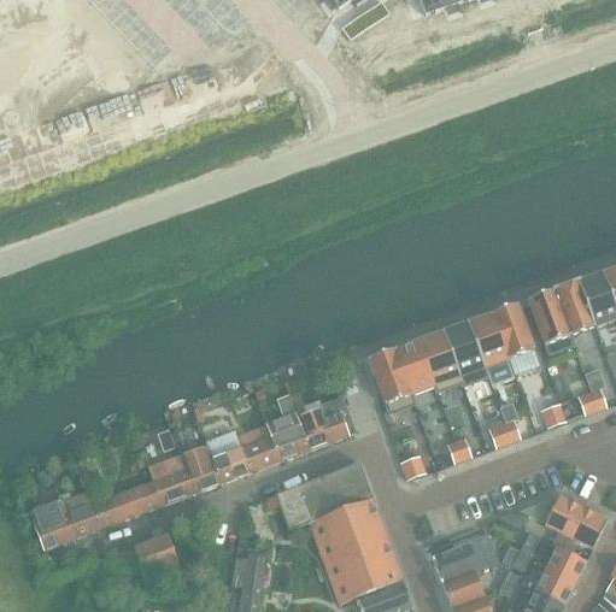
[(321,0),(340,22),(365,0),(321,0)]
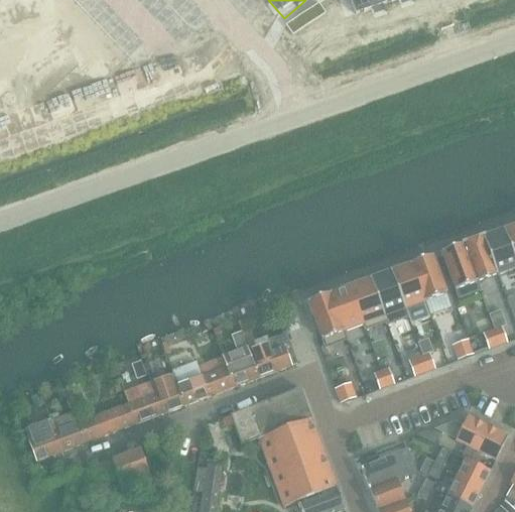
[(316,0),(286,22),(293,31),(327,8),(320,0),(316,0)]
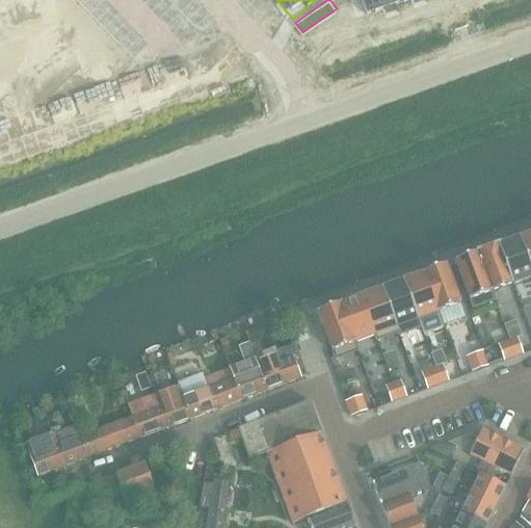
[(366,0),(371,15),(410,0),(366,0)]
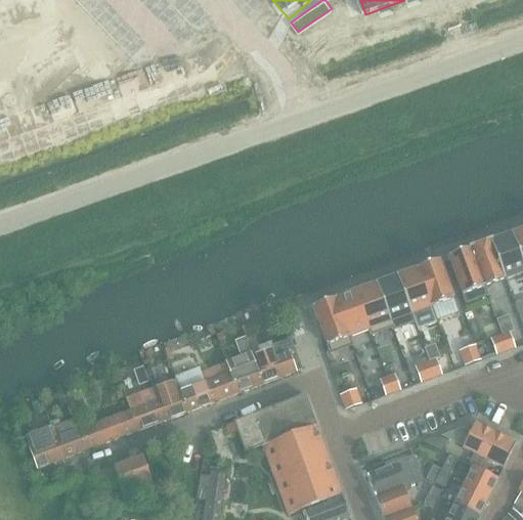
[(522,225),(512,230),(522,259),(522,225)]
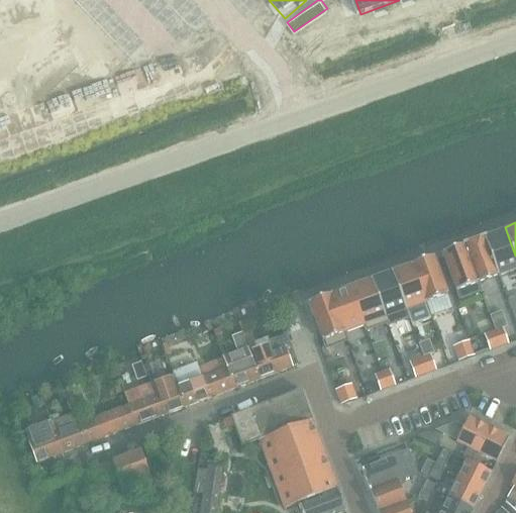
[(515,255),(505,227),(485,235),(499,273),(515,266),(515,255)]
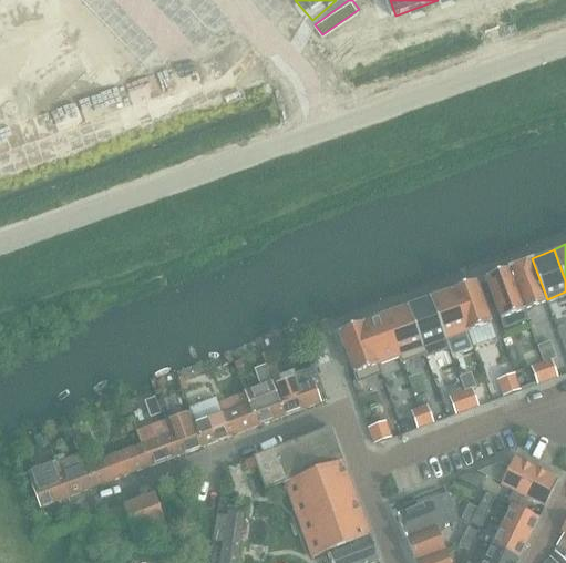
[(532,258),(510,266),(527,316),(528,315),(526,307),(547,299),(532,258)]
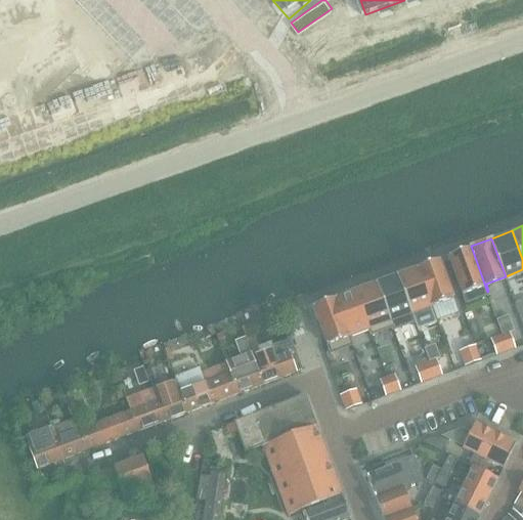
[(471,246),(449,254),(456,273),(466,300),(487,292),(471,246)]
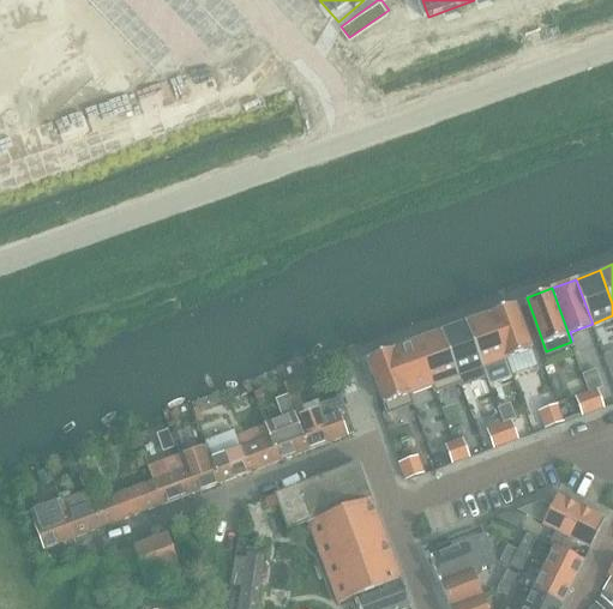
[(516,301),(488,311),(505,356),(532,347),(524,324),(516,301)]
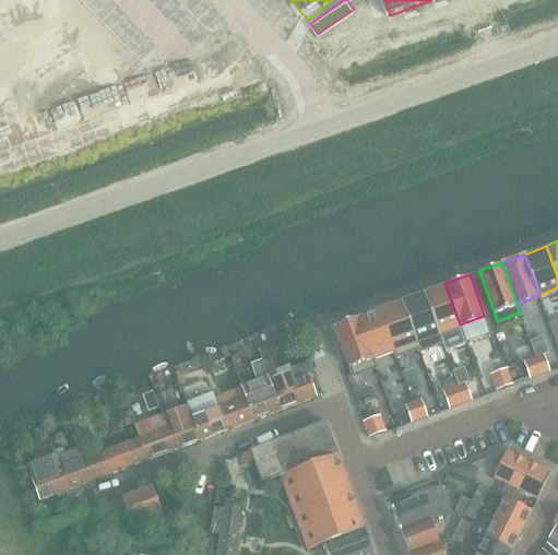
[(444,283),(422,292),(439,341),(443,340),(440,332),(460,325),(444,283)]
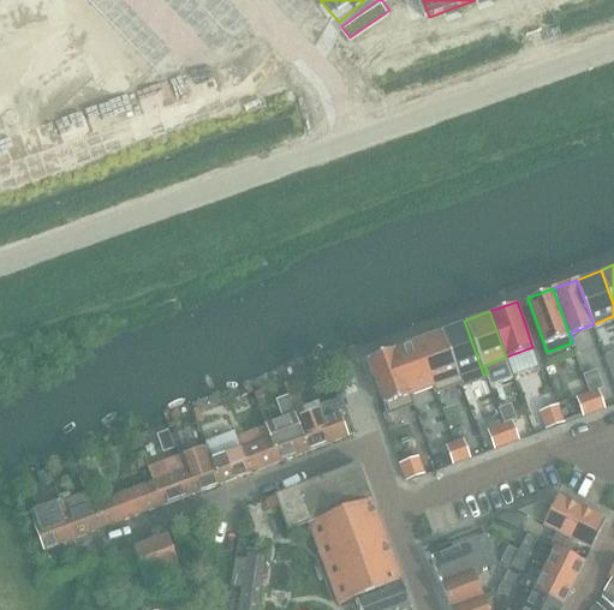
[(464,321),(440,330),(458,381),(460,380),(462,383),(483,375),(464,321)]
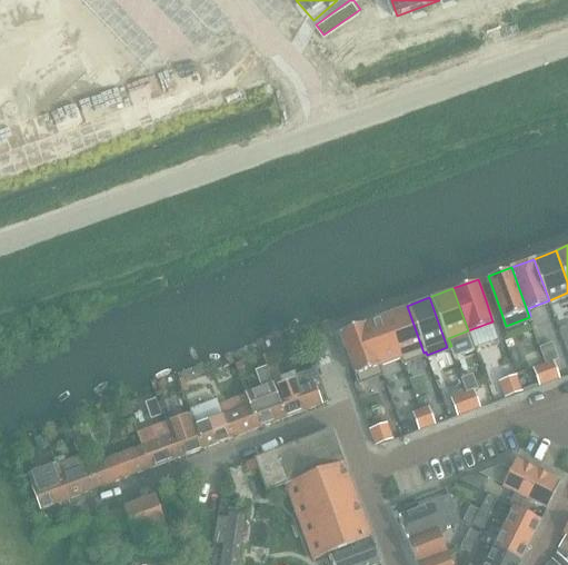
[(407,306),(384,314),(399,356),(400,356),(401,360),(424,353),(407,306)]
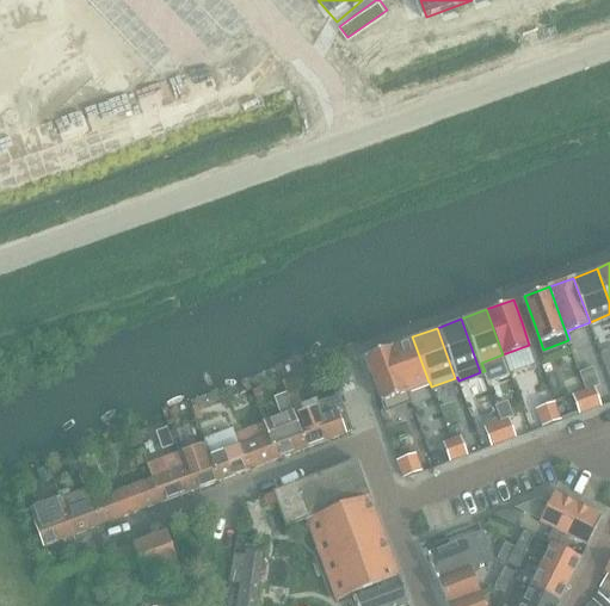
[(412,336),(389,345),(408,399),(412,397),(408,389),(429,382),(412,336)]
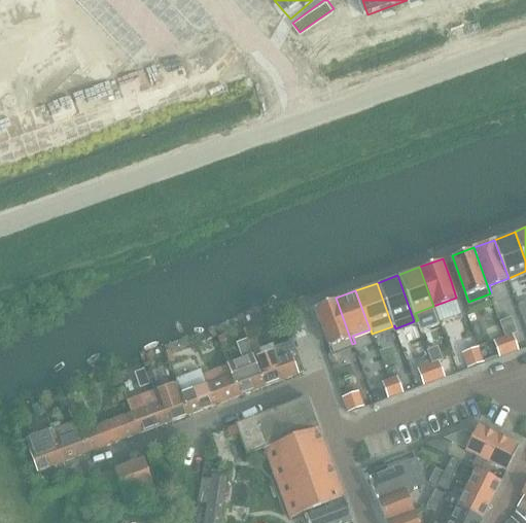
[(336,298),(315,306),(332,351),(352,344),(336,298)]
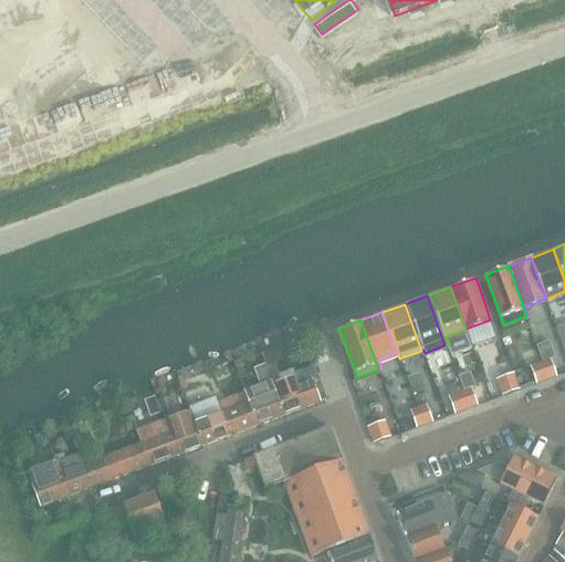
[(267,362),(265,362),(284,413),(326,397),(314,363),(295,370),(296,375),(283,380),(276,362),(272,364),(265,344),(260,346),(267,362)]
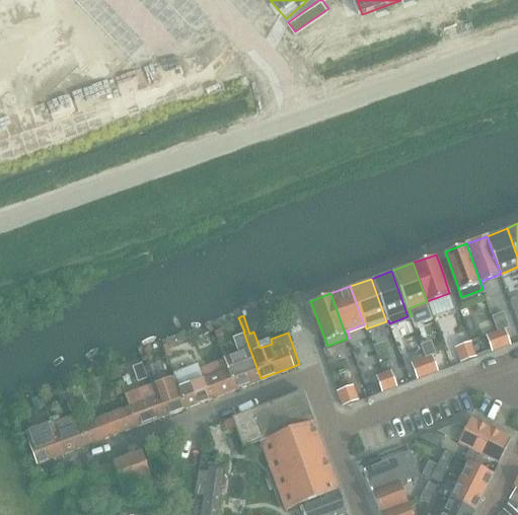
[(221,324),(214,326),(217,336),(224,334),(221,324)]
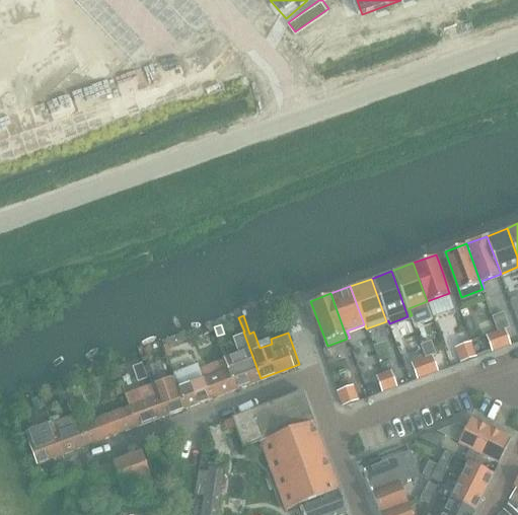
[(506,325),(498,328),(504,344),(511,342),(506,325)]
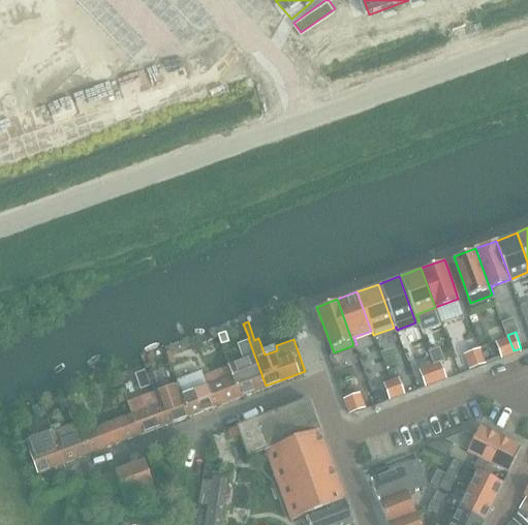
[(507,335),(500,338),(505,353),(514,350),(507,335)]
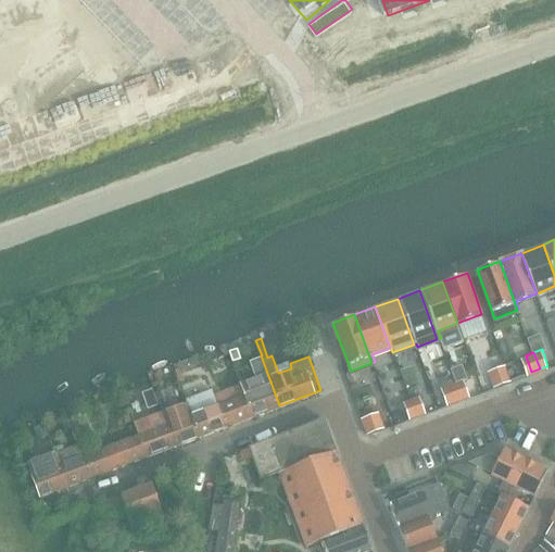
[(240,381),(252,416),(279,405),(261,355),(251,359),(256,376),(240,381)]
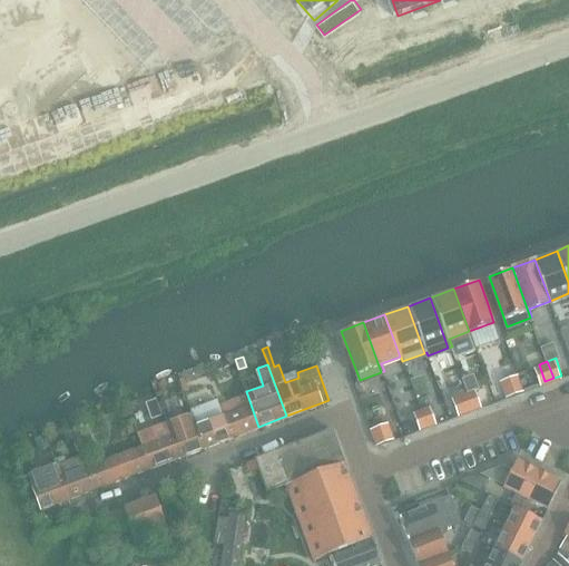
[(518,372),(501,379),(507,396),(523,389),(518,372)]
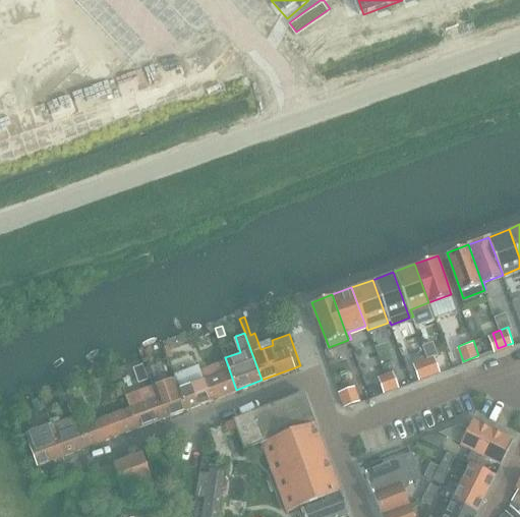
[(435,354),(424,358),(429,374),(440,369),(435,354)]
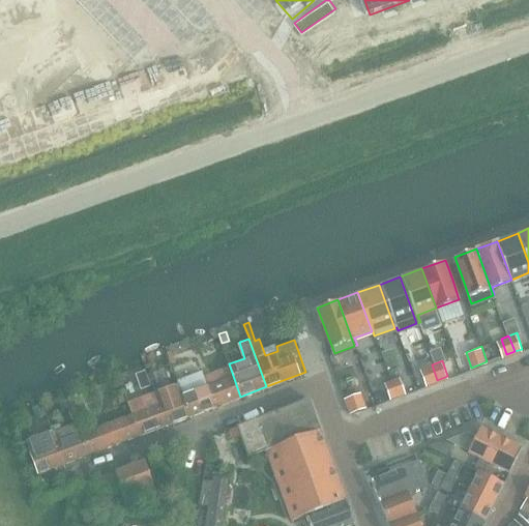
[(215,405),(240,397),(229,363),(228,364),(229,367),(217,371),(215,366),(210,368),(212,373),(206,376),(205,376),(215,405)]
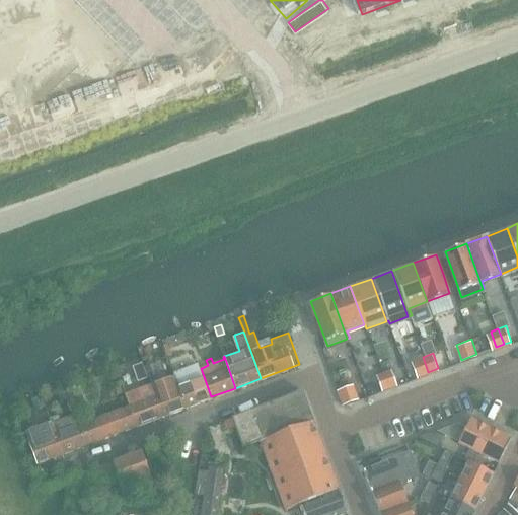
[(423,357),(413,360),(418,375),(428,372),(423,357)]
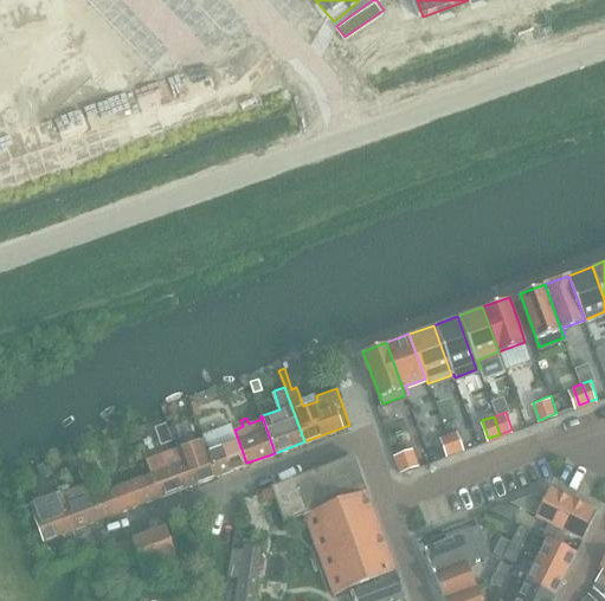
[(165,420),(155,424),(162,441),(171,438),(166,426),(165,420)]
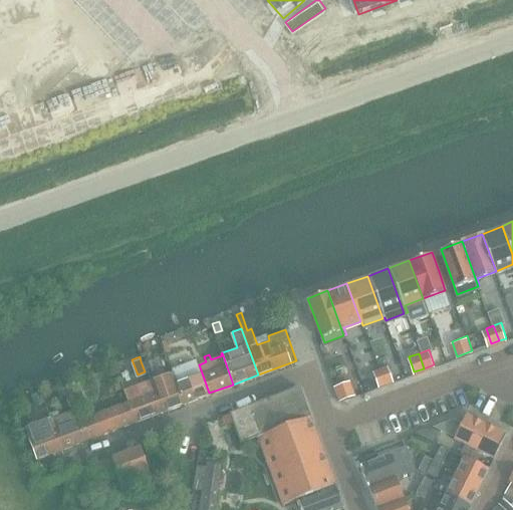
[(184,403),(209,393),(199,364),(200,364),(197,357),(172,366),(174,370),(173,370),(184,403)]
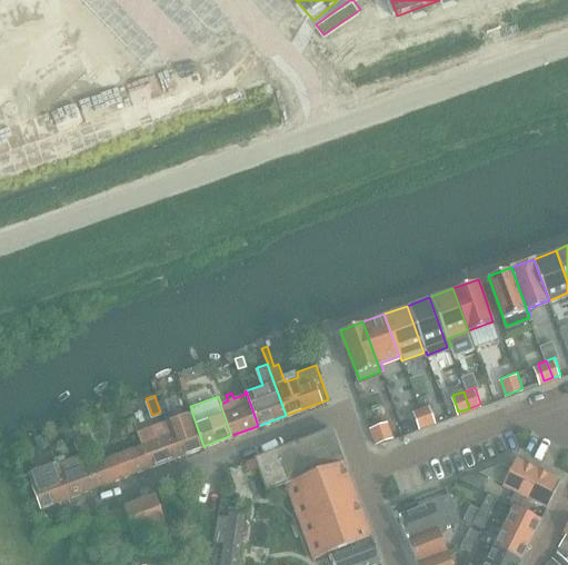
[(166,397),(156,400),(160,412),(170,408),(166,397)]
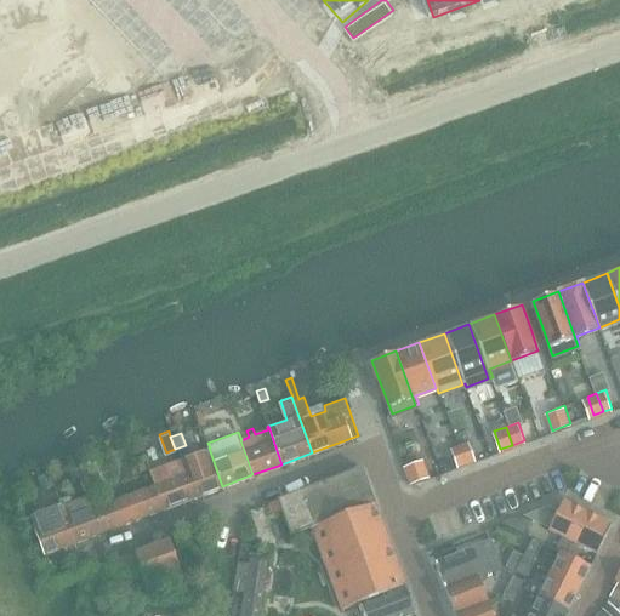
[(468,440),(456,445),(464,463),(476,458),(468,440)]
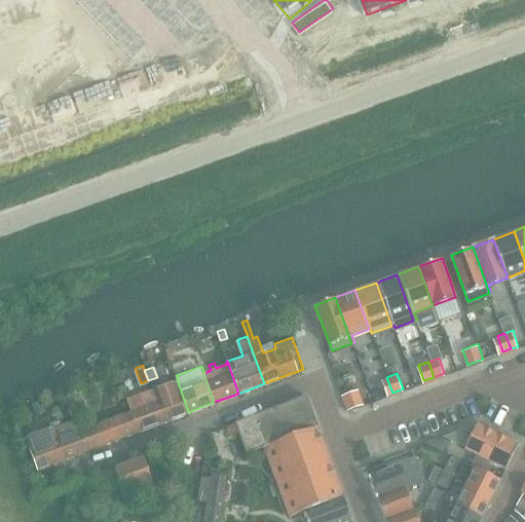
[(386,377),(381,379),(386,395),(392,393),(386,377)]
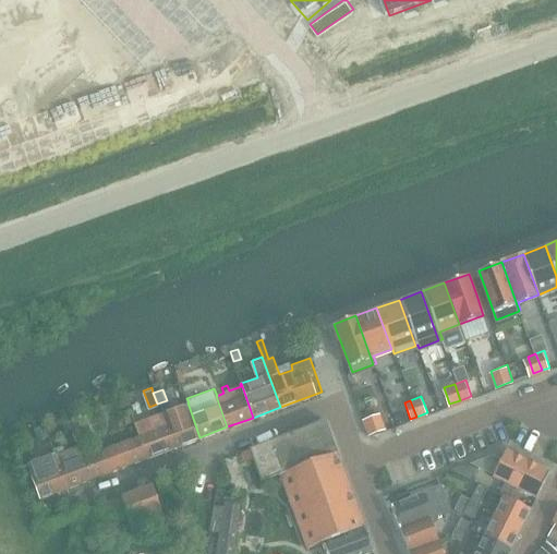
[(160,412),(172,447),(200,437),(188,402),(160,412)]
